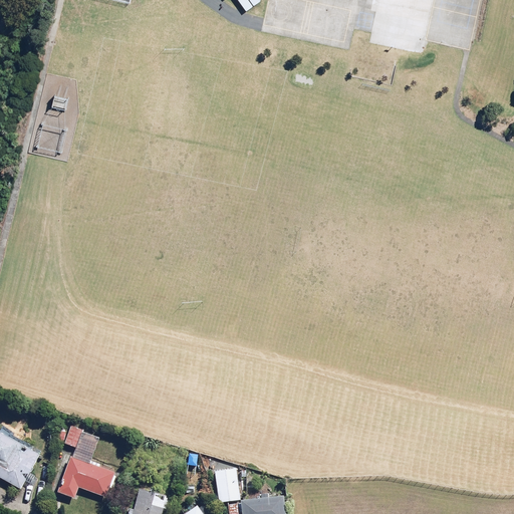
[(85,430),(73,425),(66,444),(78,449),(85,430)]
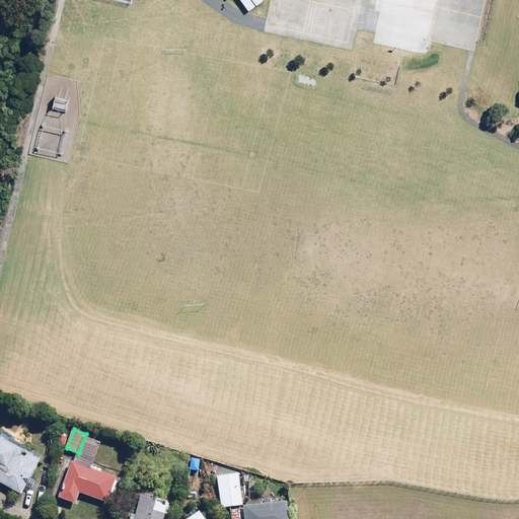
[(0,482),(22,494),(42,459),(0,436),(0,482)]
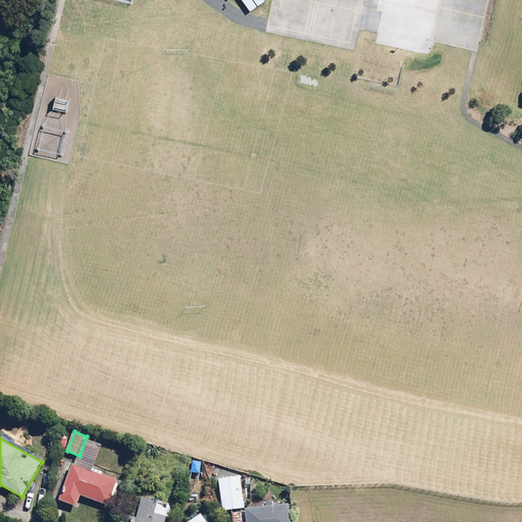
[(118,480),(73,464),(60,501),(77,507),(82,496),(109,506),(118,480)]
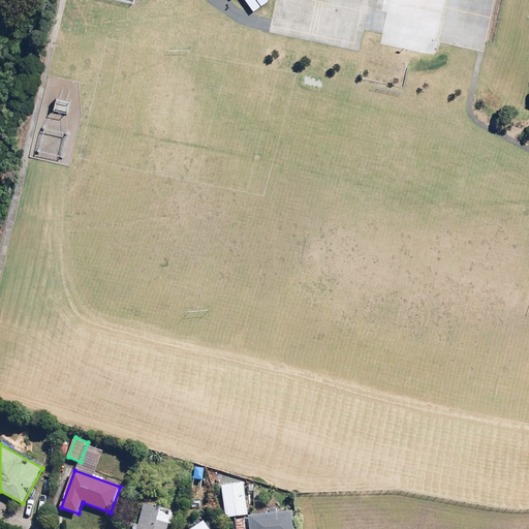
[(244,483),(223,485),(227,518),(248,515),(244,483)]
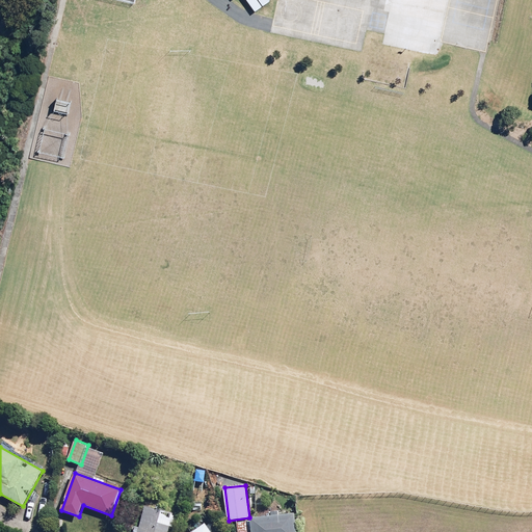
[(168,531),(174,514),(144,507),(138,531),(168,531)]
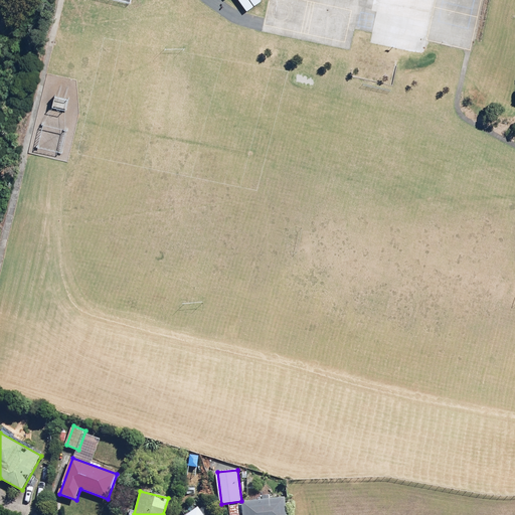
[(230,514),(288,514),(286,498),(229,505),(230,514)]
